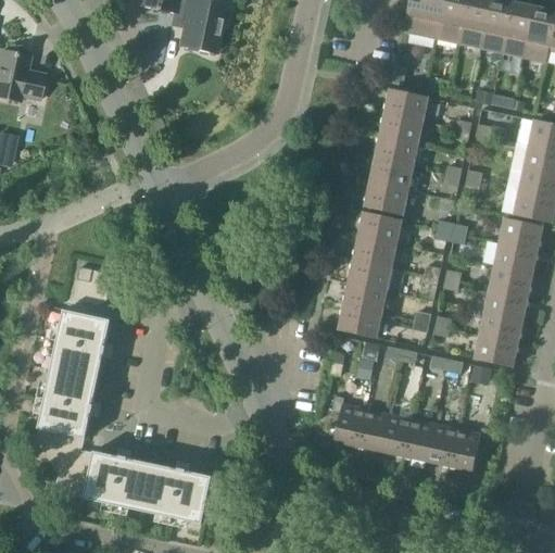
[(155,8),(171,11),(173,0),(141,0),(140,4),(151,7),(151,9),(155,10),(155,8)]
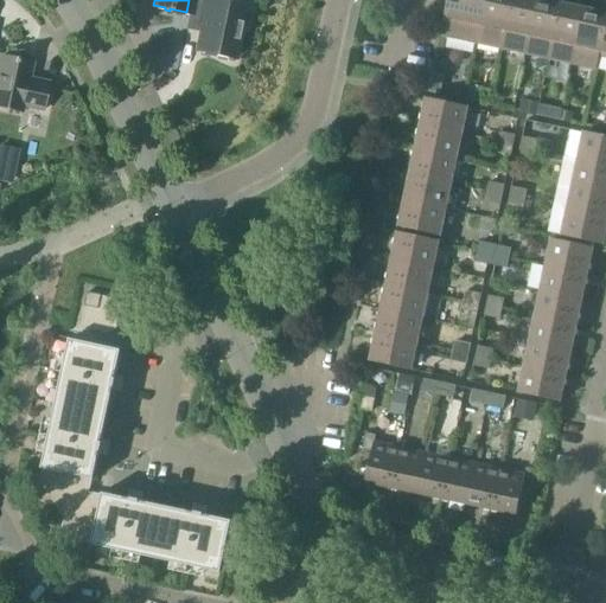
[(189,0),(186,12),(186,15),(203,19),(196,49),(231,57),(238,23),(243,24),(248,2),(237,0),(189,0)]
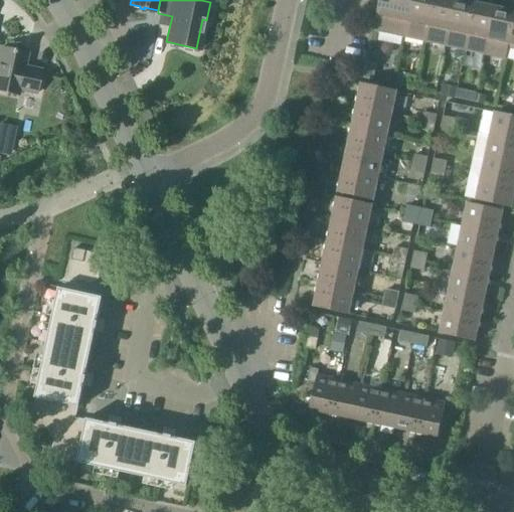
[(377,0),(372,28),(404,35),(410,0),(377,0)]
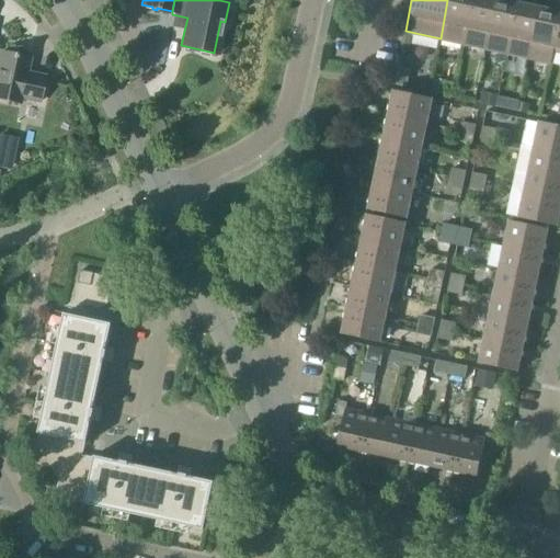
[(447,0),(441,38),(463,43),(470,0),(447,0)]
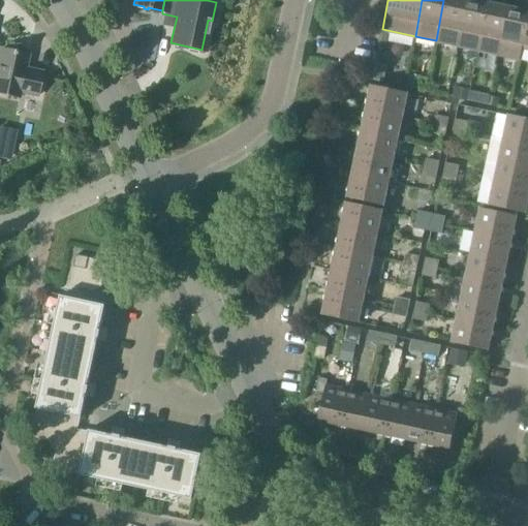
[(443,0),(436,40),(456,45),(465,0),(443,0)]
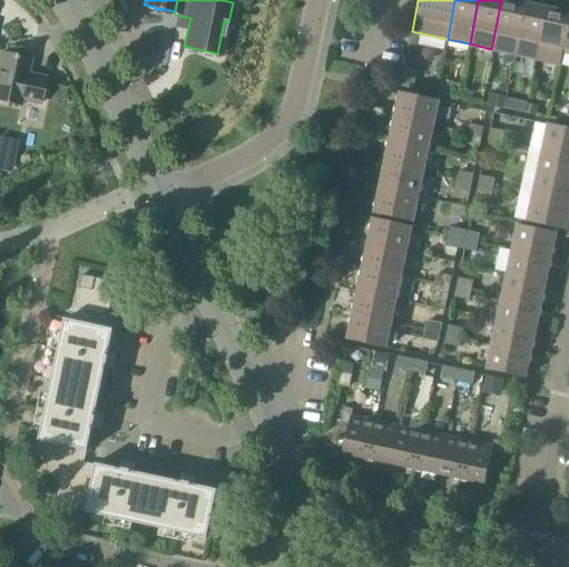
[(501,0),(491,49),(514,54),(525,0),(517,0),(501,0)]
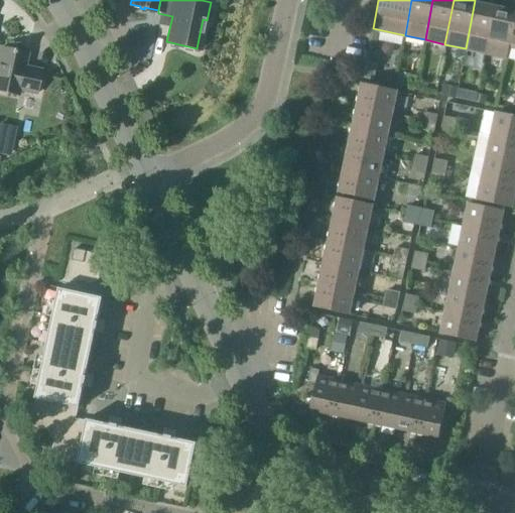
[(475,0),(466,48),(485,52),(495,5),(482,3),(482,0),(475,0)]
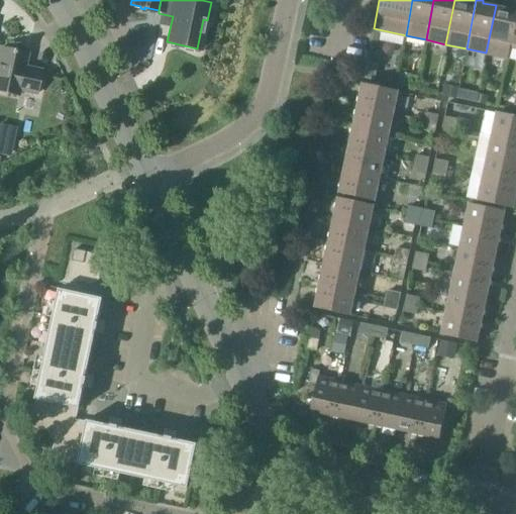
[(506,57),(509,46),(515,11),(515,0),(512,0),(511,8),(496,5),(486,53),(506,57)]
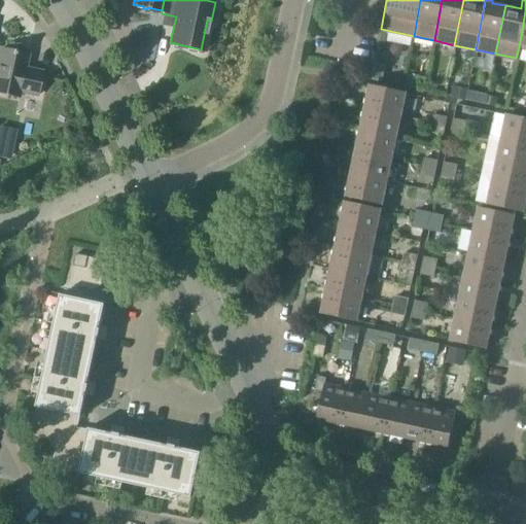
[(35,95),(40,69),(24,66),(27,54),(0,46),(0,91),(18,96),(19,91),(35,95)]
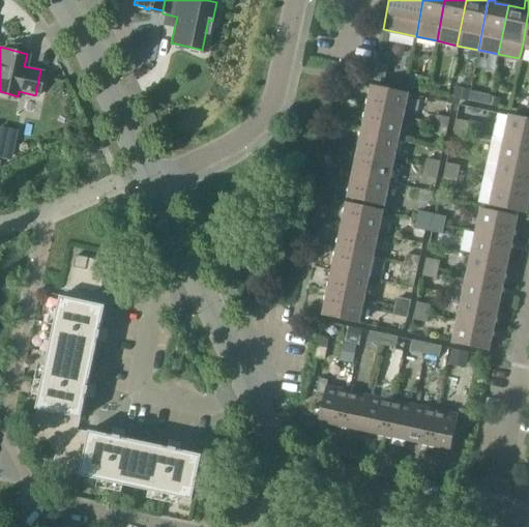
[(376,63),(373,78),(382,80),(385,65),(376,63)]
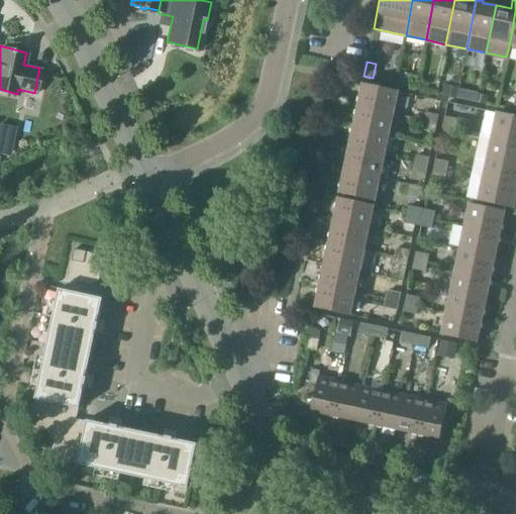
[(362,83),(356,105),(392,113),(397,90),(362,83)]
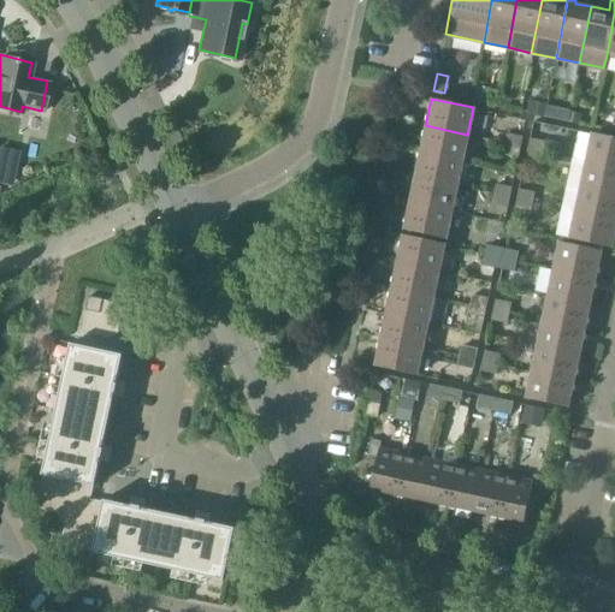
[(581,112),(569,110),(567,119),(579,122),(581,112)]
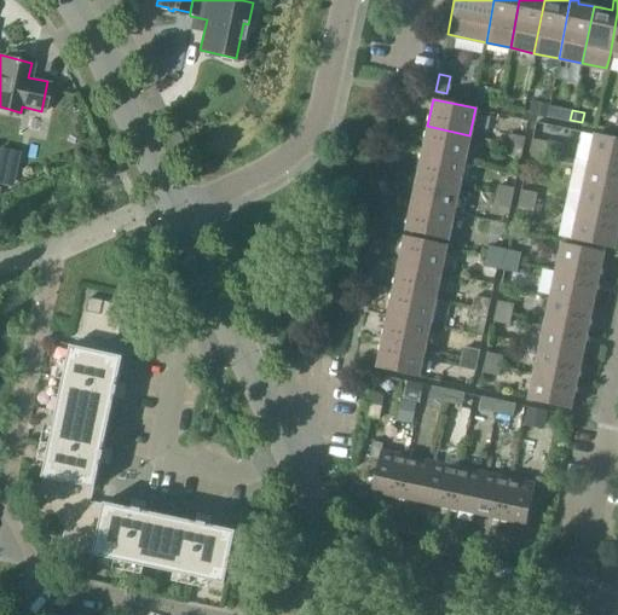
[(427,126),(421,151),(465,160),(469,135),(427,126)]
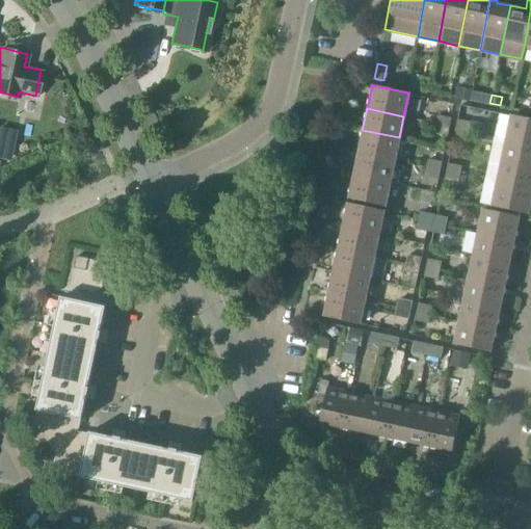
[(530,118),(500,112),(495,135),(530,142),(530,118)]
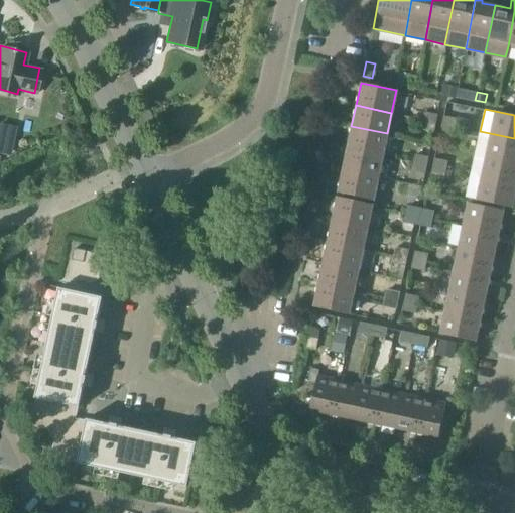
[(423,111),(422,119),(434,122),(436,113),(423,111)]
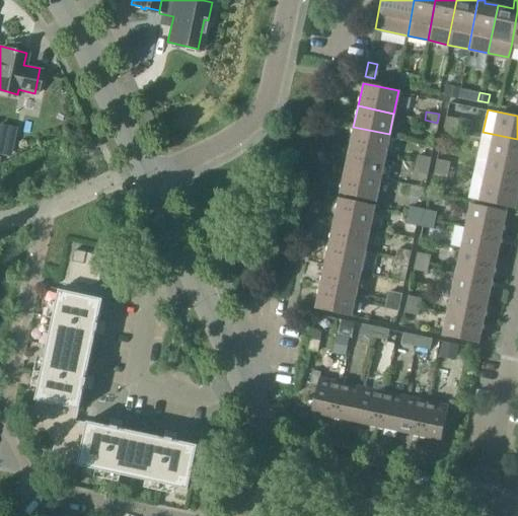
[(445,115),(443,124),(456,127),(457,118),(445,115)]
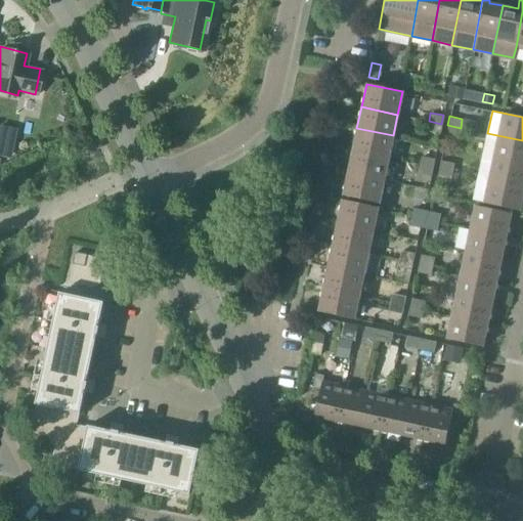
[(441,124),(429,121),(427,129),(439,132),(441,124)]
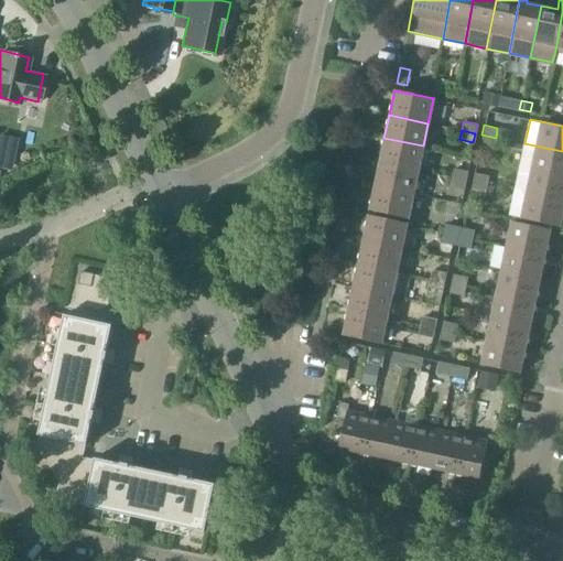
[(496,138),(482,135),(479,143),(494,147),(496,138)]
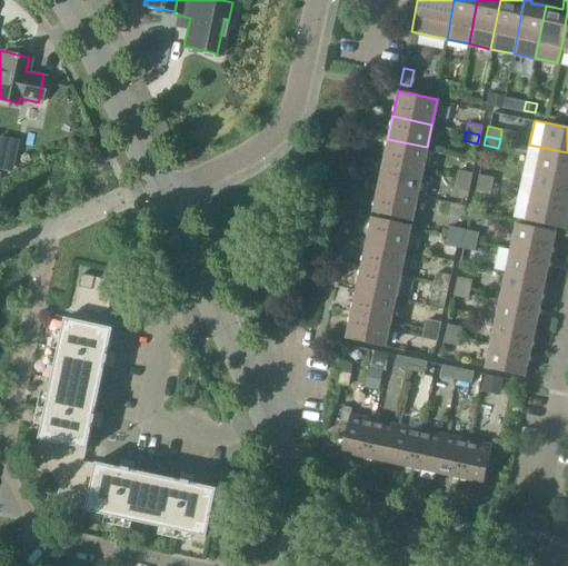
[(0,168),(8,171),(15,141),(0,138),(0,168)]
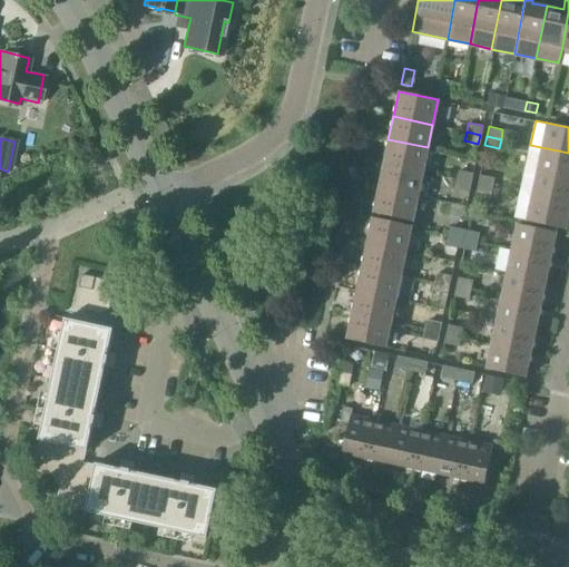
[(388,139),(383,163),(422,172),(428,147),(388,139)]
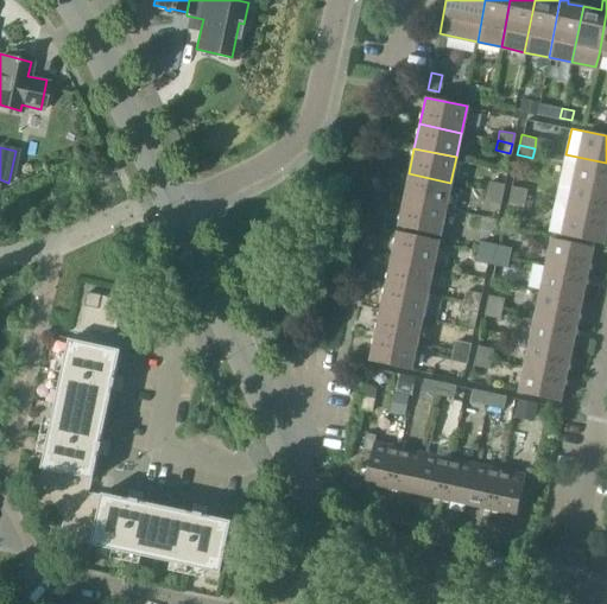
[(606,163),(566,154),(560,179),(606,189),(606,163)]
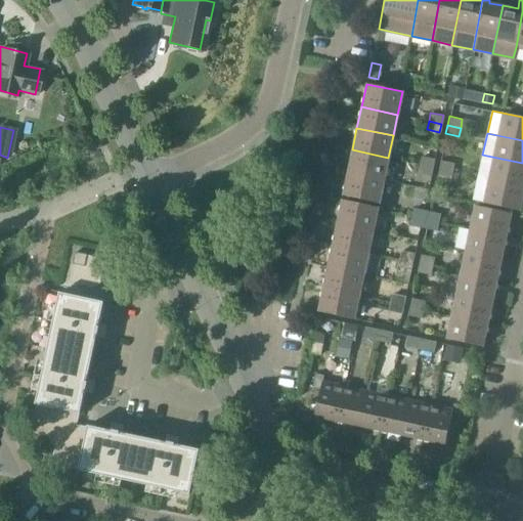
[(352,149),(347,172),(383,179),(388,158),(352,149)]
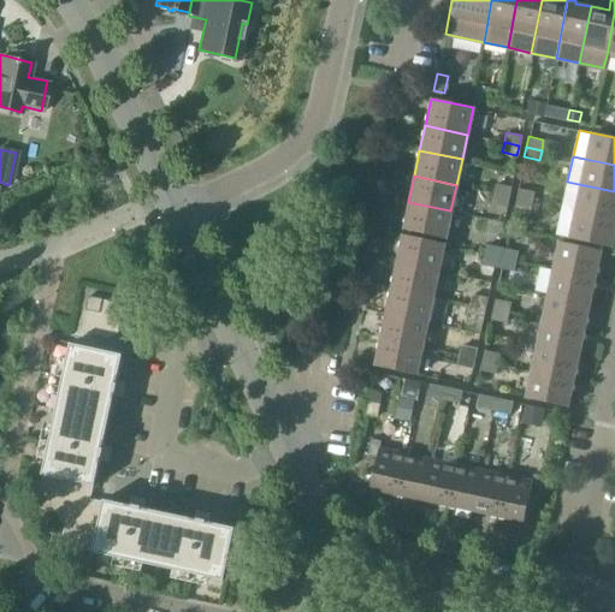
[(614,191),(567,182),(562,207),(614,218),(614,191)]
